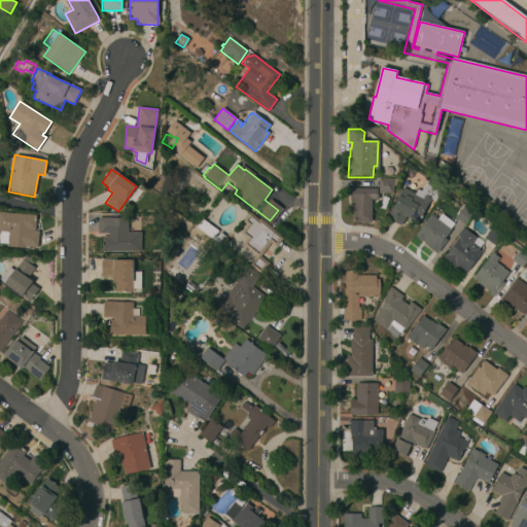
[(393,195),(379,194),(379,179),(394,179),(393,195)]
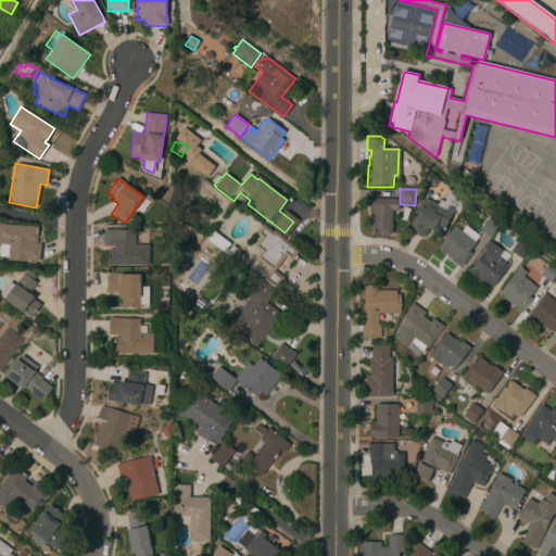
[(457,213),(455,212),(441,239),(431,234),(432,232),(428,230),(425,238),(409,230),(425,198),(438,204),(440,200),(444,202),(450,191),(456,194),(455,197),(464,201),(457,213)]
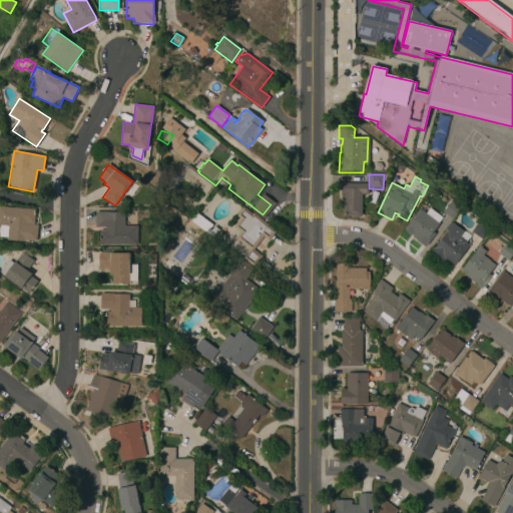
[(368,189),(369,189),(369,195),(362,195),(362,216),(345,216),(345,204),(344,204),(344,195),(342,195),(342,184),(368,184),(368,189)]
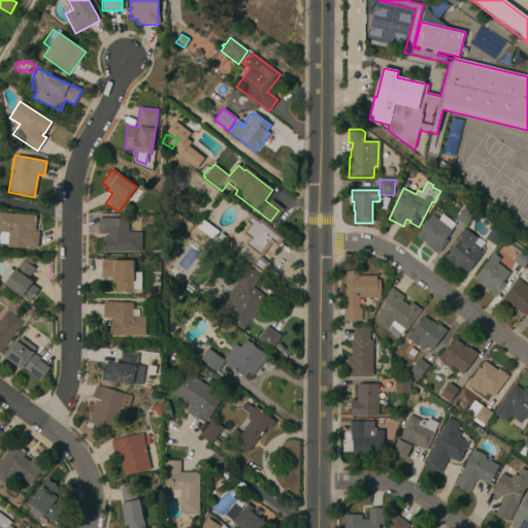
[(386,210),(381,208),(385,197),(390,199),(386,210)]
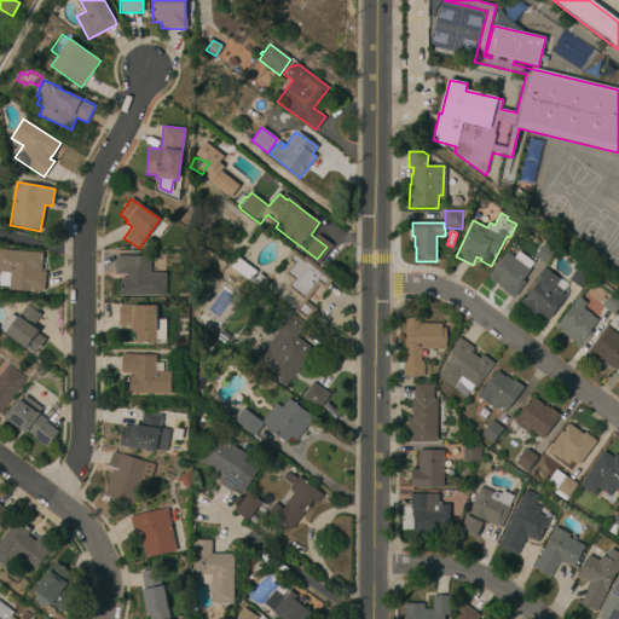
[(545,265),(534,256),(544,243),(555,252),(545,265)]
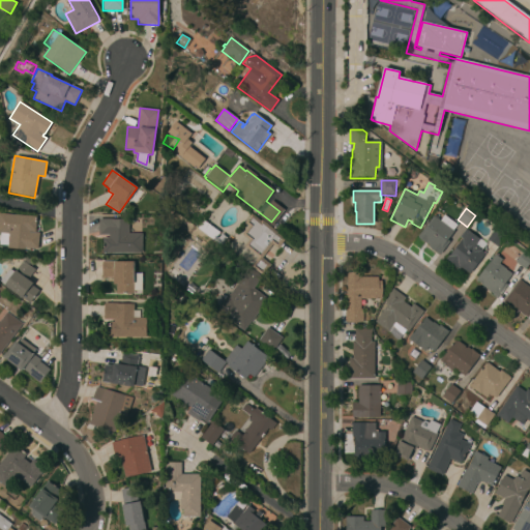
[(0,213),(36,217),(35,233),(39,233),(37,248),(25,247),(25,249),(7,247),(7,245),(0,244),(0,213)]
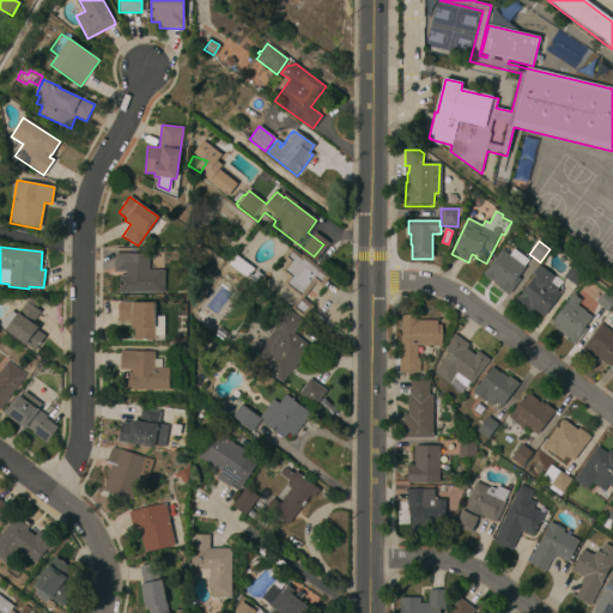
[(314,268),(316,266),(331,278),(321,287),(316,283),(303,298),(313,307),(303,320),(290,309),(298,298),(283,285),(287,279),(279,272),(287,262),(283,259),(291,248),(314,268)]
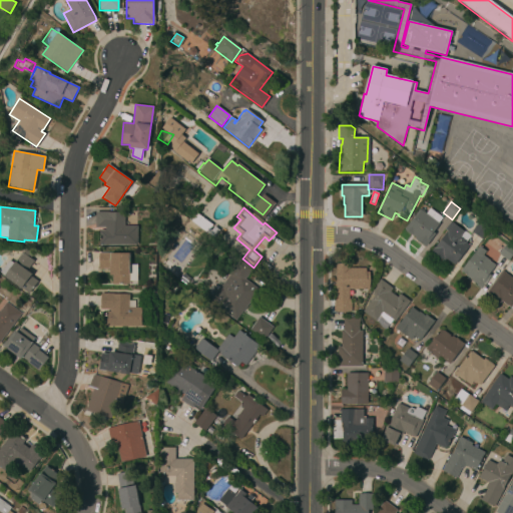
[(442,217),(438,222),(439,223),(433,232),(435,233),(425,246),(415,239),(416,237),(410,233),(410,234),(405,230),(404,229),(419,208),(425,213),(429,208),(442,217)]
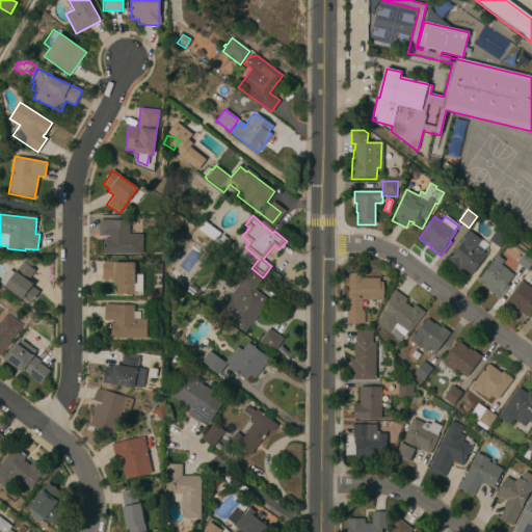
[(142,256),(103,256),(103,239),(109,239),(109,236),(99,236),(99,219),(112,219),(112,220),(129,220),(129,234),(142,234),(142,256)]
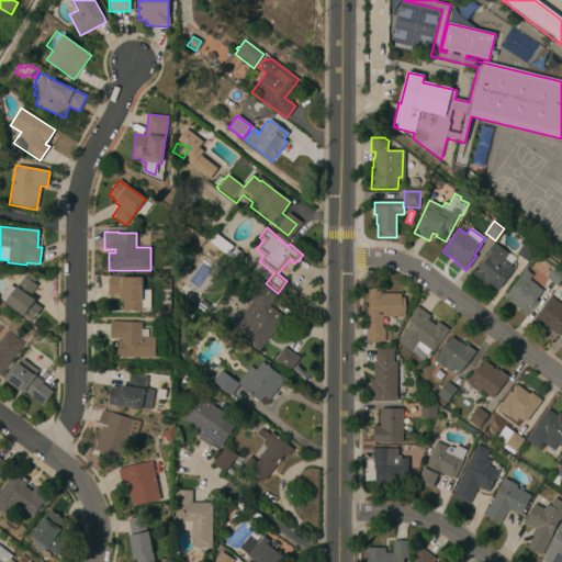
[(234,260),(213,245),(220,237),(239,251),(234,260)]
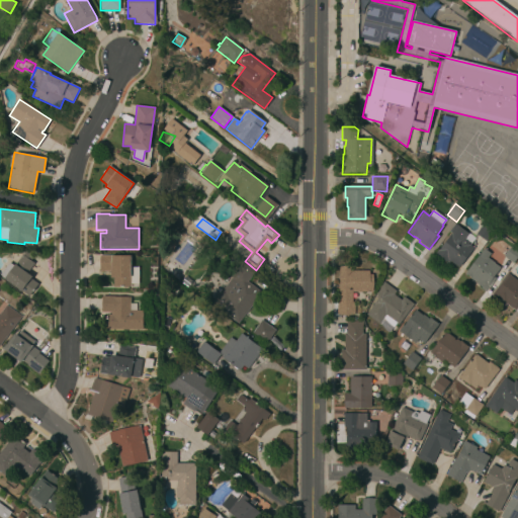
[(486,241),(476,234),(481,227),(480,226),(483,221),(485,222),(484,224),(494,231),(486,241)]
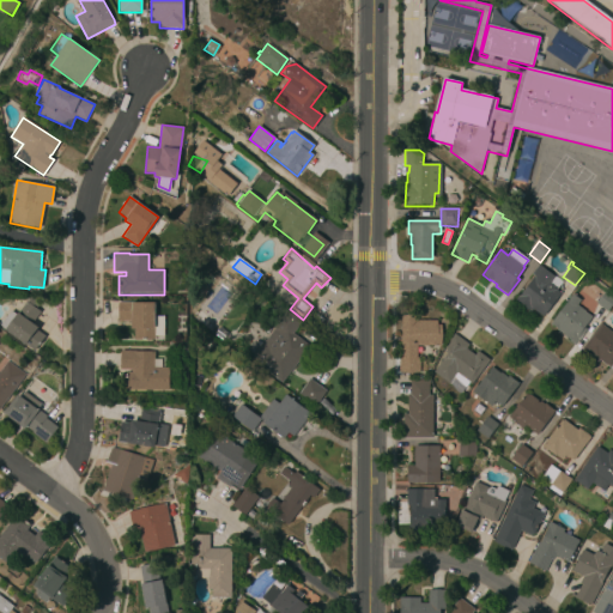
[(542,317),(529,308),(528,309),(516,299),(541,267),(554,278),(548,284),(560,293),(542,317)]
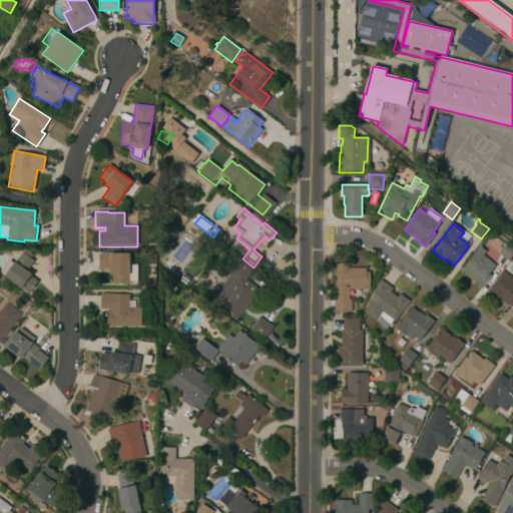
[(512,252),(507,261),(498,253),(496,251),(498,248),(501,250),(506,242),(512,246),(512,252)]
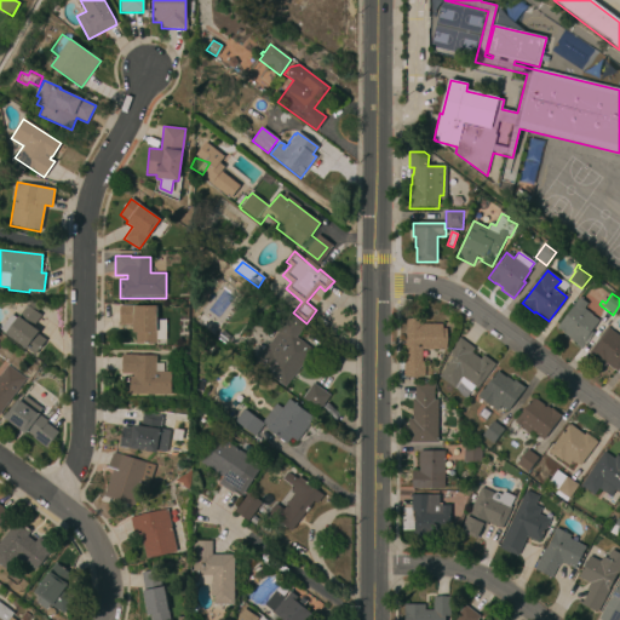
[(35,355),(5,333),(6,333),(0,329),(11,315),(16,319),(27,305),(33,298),(41,304),(36,311),(40,315),(33,327),(39,331),(36,333),(46,340),(35,355)]
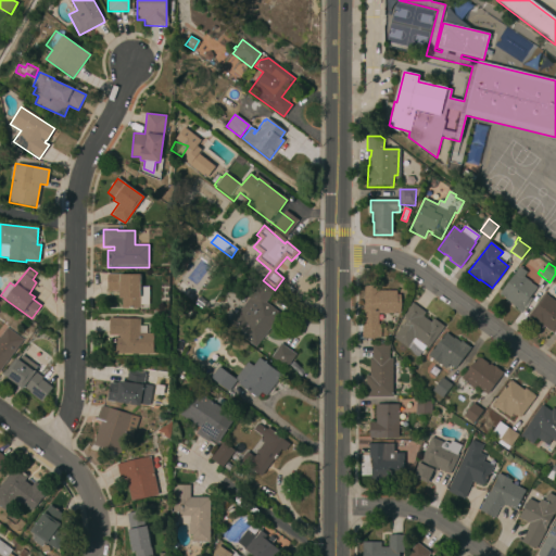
[(534,278),(530,283),(536,288),(530,298),(532,300),(521,314),(517,311),(518,308),(500,294),(516,273),(522,277),(527,272),(534,278)]
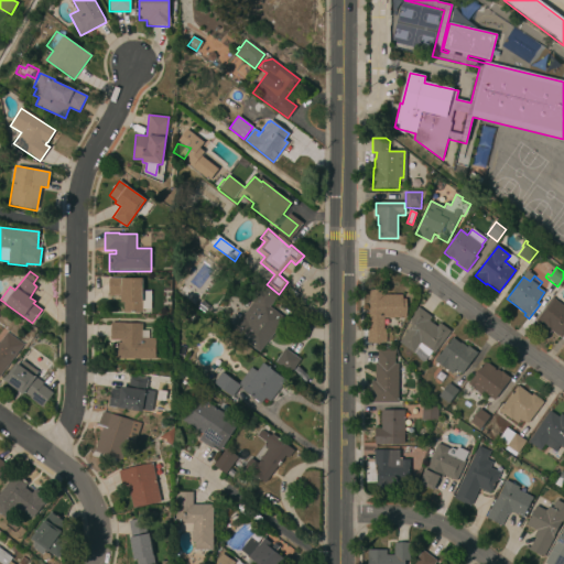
[(150,310),(142,310),(142,313),(123,312),(123,303),(120,303),(120,295),(108,295),(108,278),(142,278),(142,291),(151,291),(150,310)]
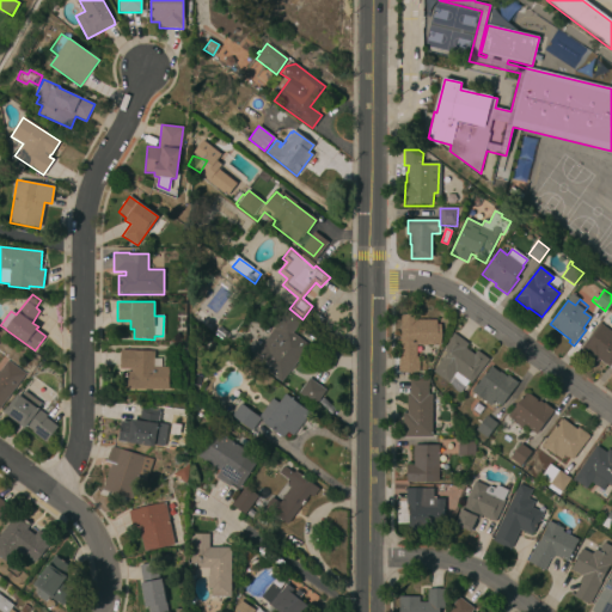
[(281,383),(259,366),(261,365),(255,360),(256,357),(254,355),(288,308),(301,319),(292,332),(308,346),(281,383)]
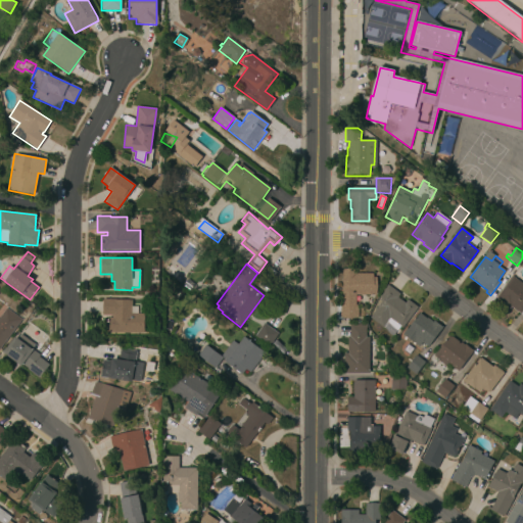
[(373,278),(376,278),(376,295),(357,295),(357,303),(358,303),(358,319),(340,319),(340,304),(343,304),(343,270),(357,270),(357,274),(373,274),(373,278)]
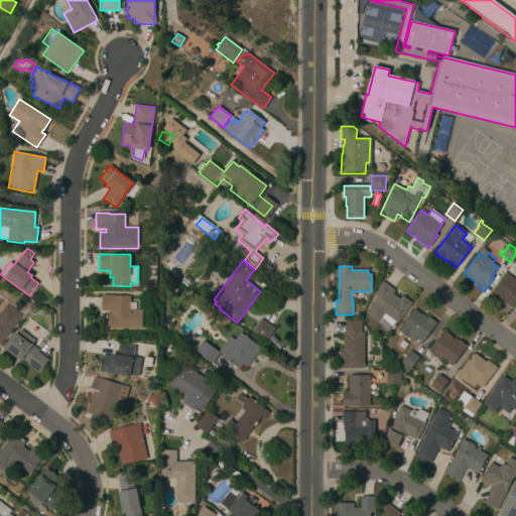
[(515,307),(514,310),(505,303),(504,305),(490,295),(506,274),(515,281),(515,307)]
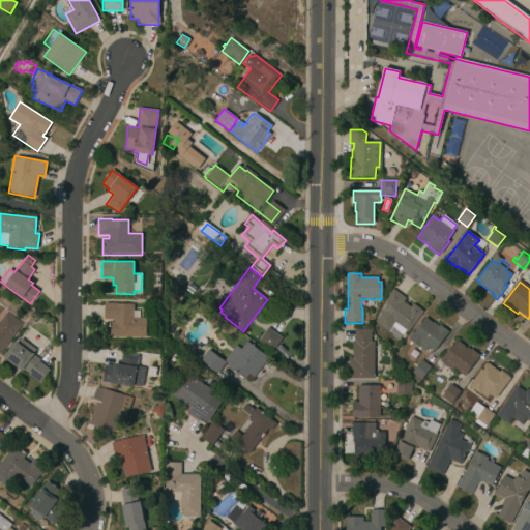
[(410,307),(413,304),(424,313),(408,332),(407,331),(403,336),(391,329),(388,332),(376,322),(386,306),(383,304),(389,296),(388,295),(392,289),(406,299),(404,302),(410,307)]
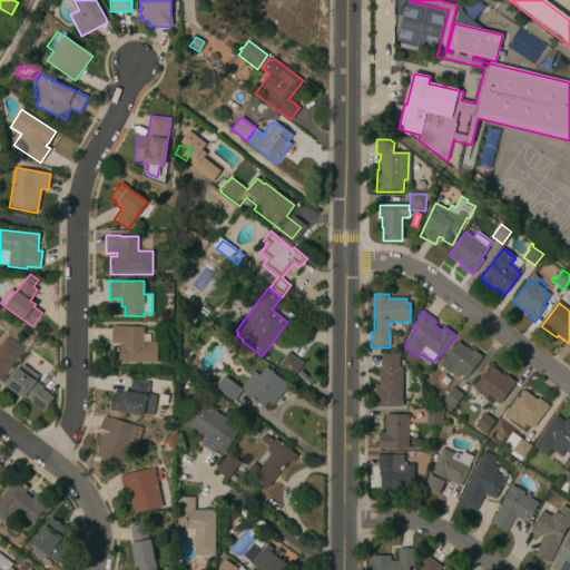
[(157,342),(157,363),(117,362),(117,346),(121,346),(123,344),(111,343),(111,326),(125,326),(143,326),(143,342),(153,342),(157,342)]
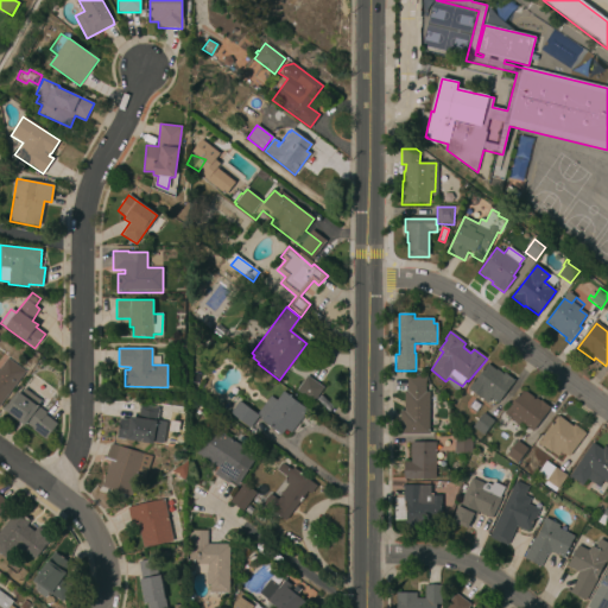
[(0,366),(6,358),(25,372),(0,404),(0,366)]
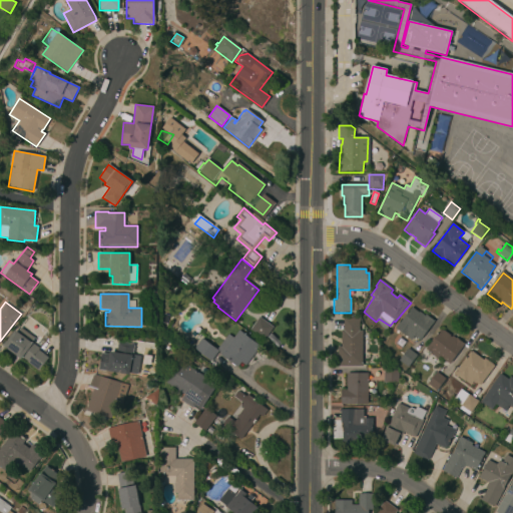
[(419,313),(419,312),(425,316),(426,315),(435,322),(420,341),(414,337),(411,341),(395,329),(400,323),(412,308),(419,313)]
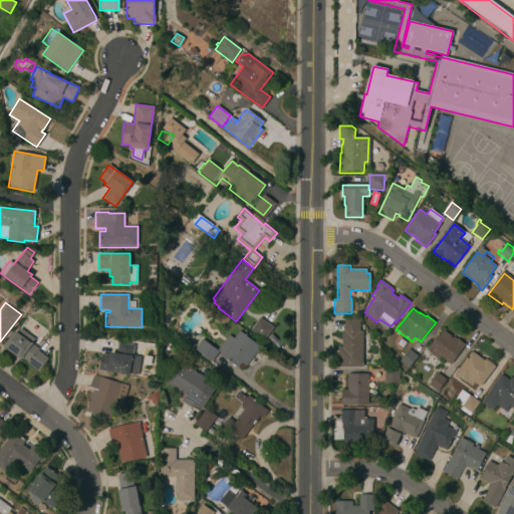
[(265,340),(251,330),(259,318),(273,327),(265,340)]
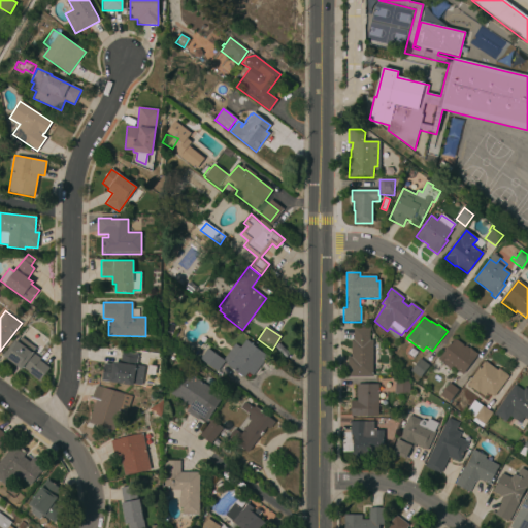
[(369,340),(373,340),(373,376),(349,377),(349,358),(352,358),(352,340),(354,340),(354,329),(369,329),(369,340)]
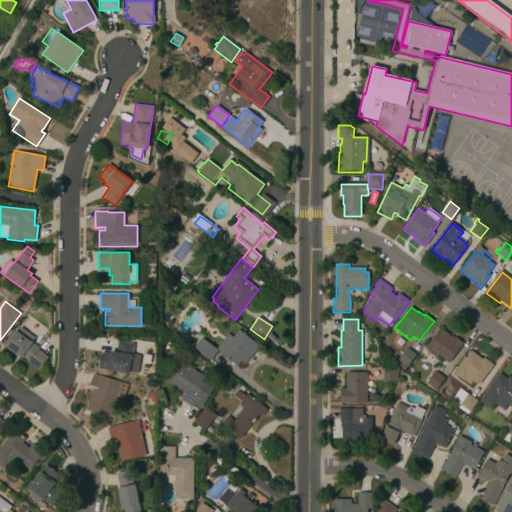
[(33,337),(30,341),(39,347),(38,349),(48,357),(38,370),(26,361),(27,360),(22,356),(21,358),(2,345),(5,342),(14,329),(17,331),(20,327),(33,337)]
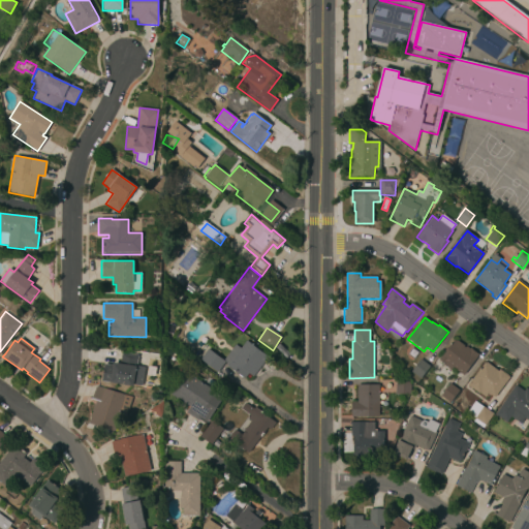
[(457,341),(458,340),(465,346),(464,347),(465,348),(466,346),(470,349),(471,348),(479,354),(464,376),(453,368),(450,371),(443,365),(444,364),(439,361),(455,340),(457,341)]
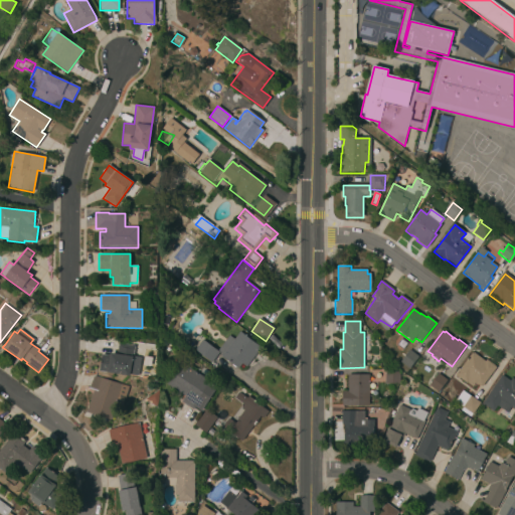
[(260,347),(256,351),(258,352),(246,367),(242,363),(237,369),(218,355),(213,363),(196,350),(203,340),(217,351),(229,335),(234,339),(239,332),(260,347)]
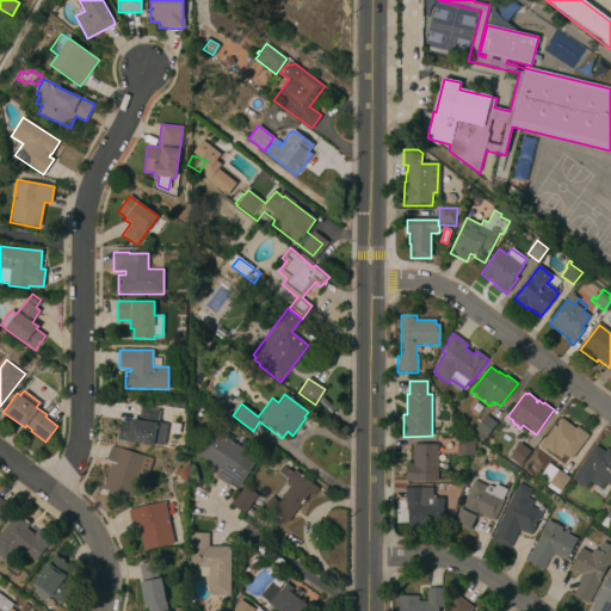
[(117,440),(121,420),(130,421),(130,419),(139,420),(141,407),(160,409),(159,412),(168,413),(167,424),(164,445),(154,444),(154,446),(117,440)]
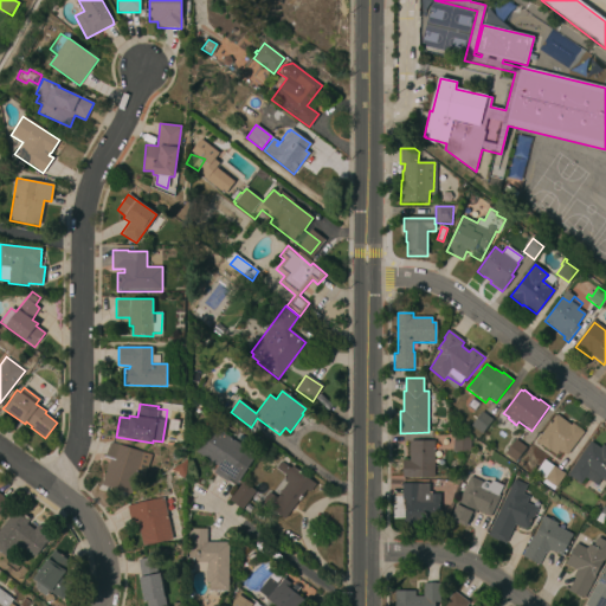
[(481,433),(471,426),(482,412),(491,420),(481,433)]
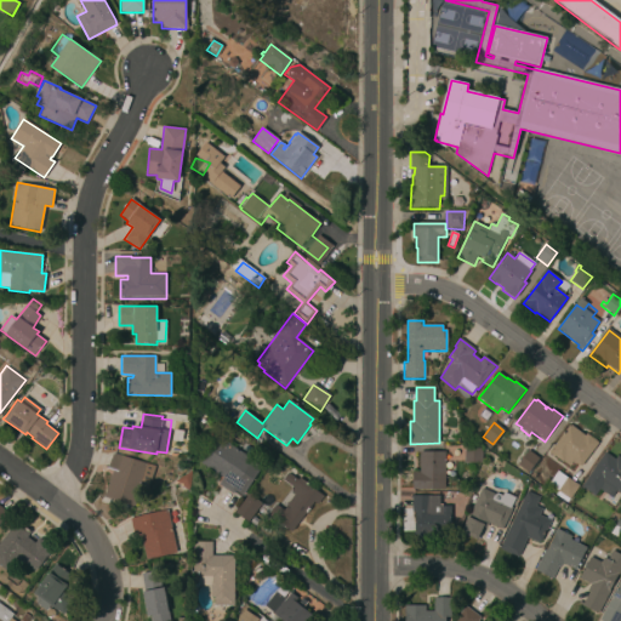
[(585,436),(587,434),(598,443),(581,467),(576,463),(575,465),(573,463),(570,467),(564,462),(551,453),(570,425),(585,436)]
